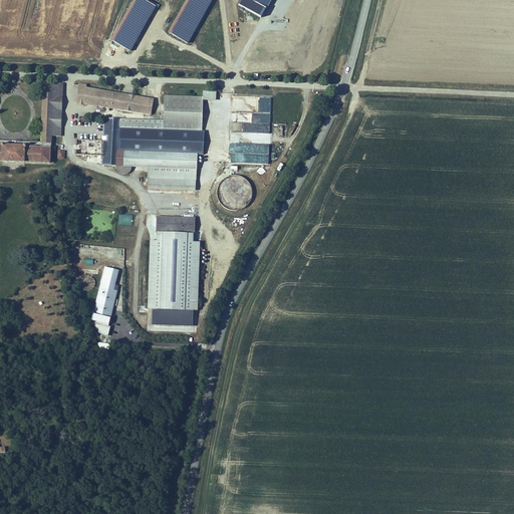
[(156,7),(143,0),(139,0),(115,42),(131,51),(156,7)]
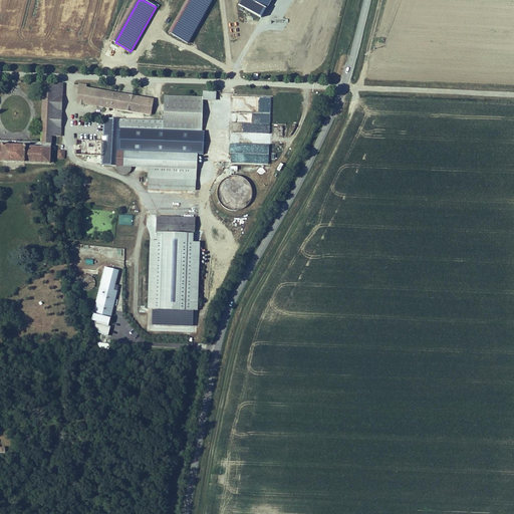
[(210,0),(191,0),(173,34),(188,43),(210,0)]
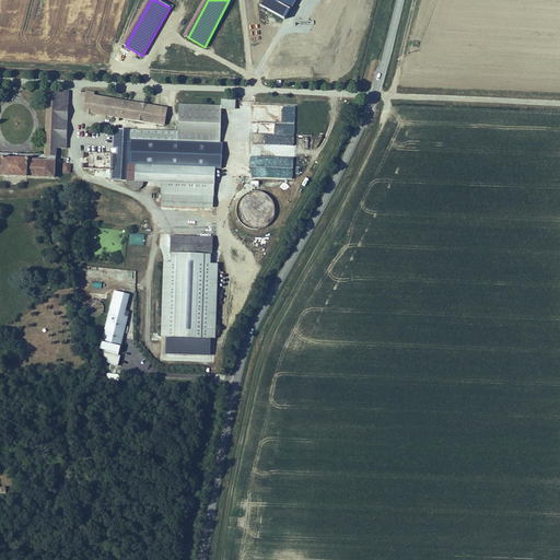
[(69,89),(48,89),(47,154),(57,155),(58,148),(67,148),(69,89)]
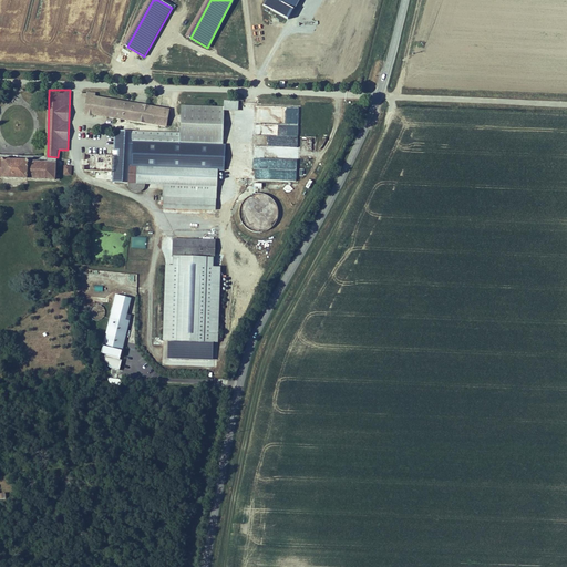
[(95,94),(88,93),(84,112),(166,125),(168,110),(131,101),(131,99),(127,98),(126,101),(95,96),(95,94)]
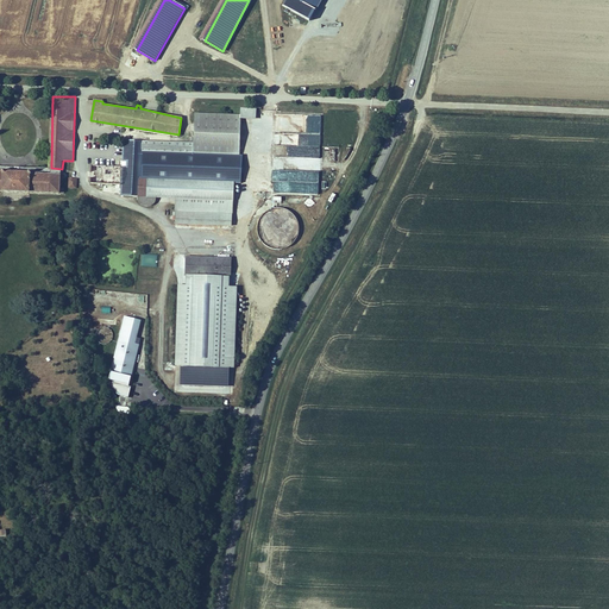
[(142,140),(140,158),(238,162),(238,156),(240,114),(196,113),(194,143),(142,140)]
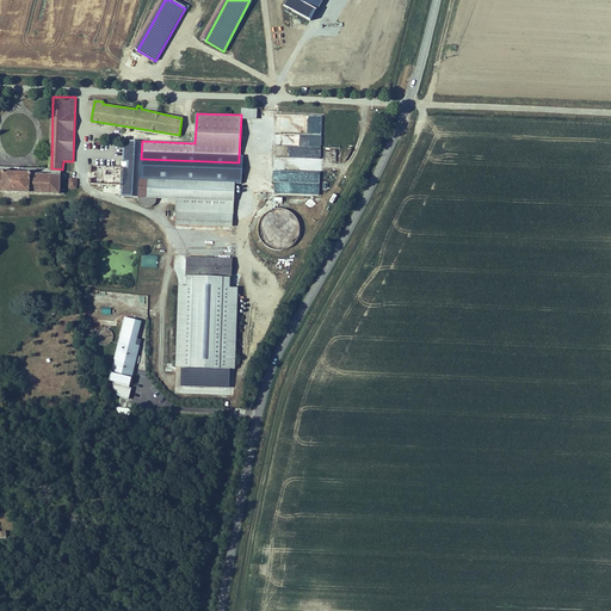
[(121,185),(119,197),(139,197),(156,198),(177,199),(233,201),(235,201),(235,184),(141,180),(141,173),(141,167),(141,159),(142,141),(123,141),(122,166),(121,185)]
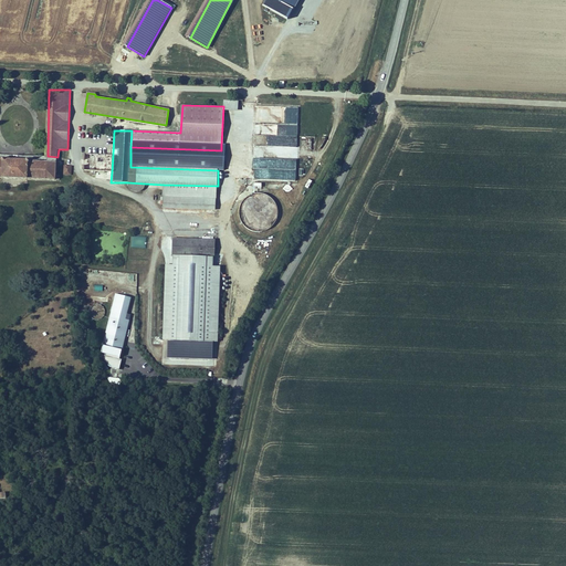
[(293,158),(293,147),(297,147),(297,136),(253,134),(253,157),(293,158)]
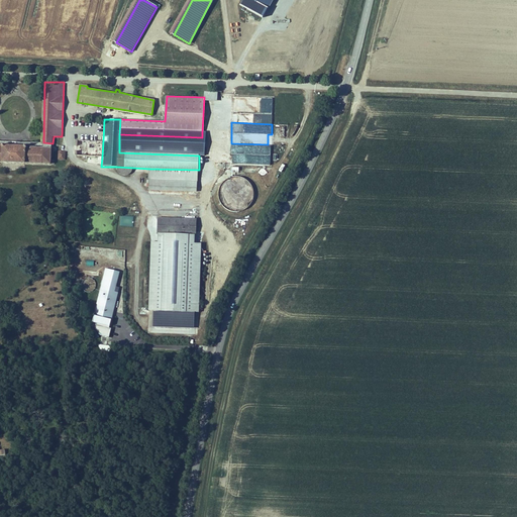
[(202,137),(119,134),(119,141),(206,144),(206,132),(202,132),(202,137)]
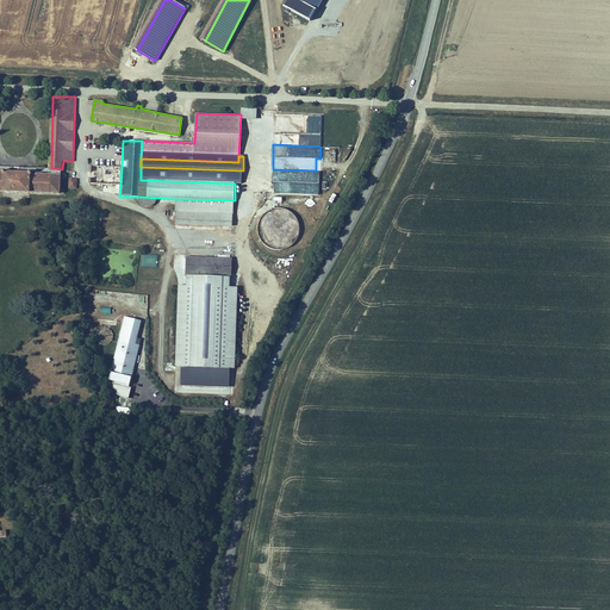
[(91,184),(120,185),(122,166),(91,165),(91,184)]
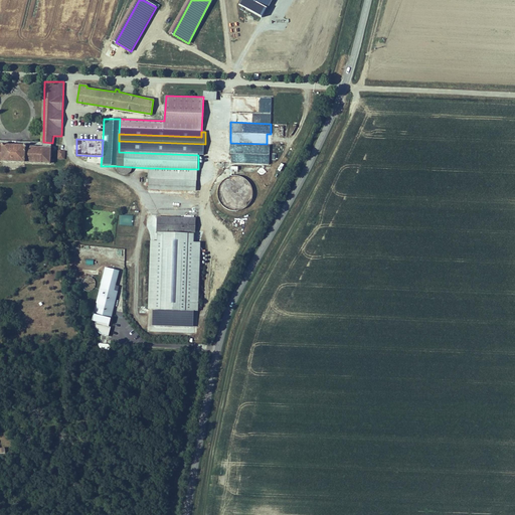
[(119,141),(119,146),(204,149),(205,144),(119,141)]
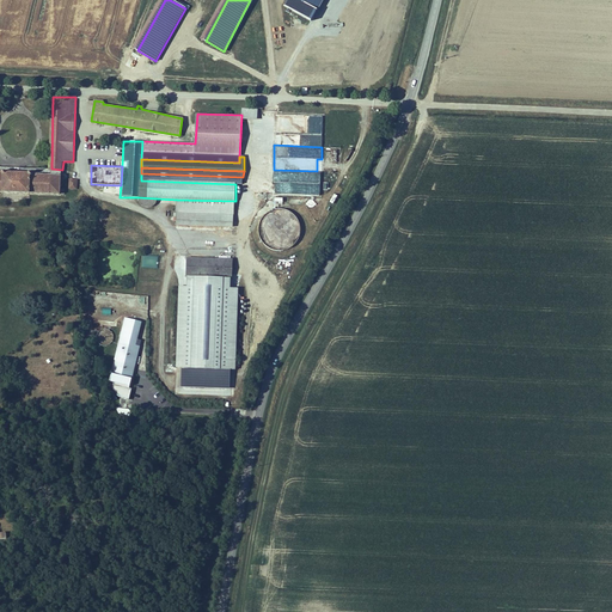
[(0,191),(30,194),(61,195),(61,189),(59,189),(59,175),(32,173),(31,171),(28,171),(28,173),(5,172),(4,170),(0,170),(0,171),(0,191)]
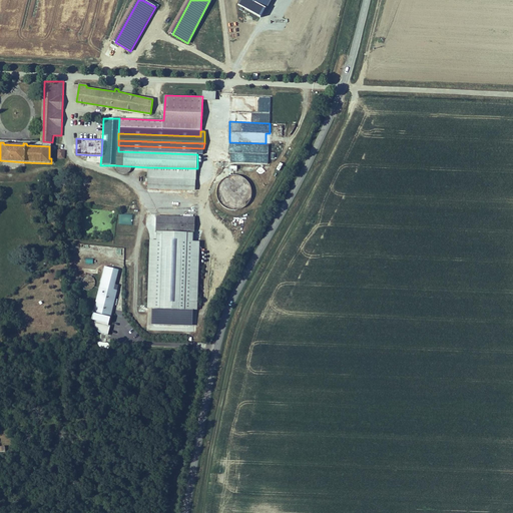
[(269,153),(270,143),(261,143),(261,153),(269,153)]
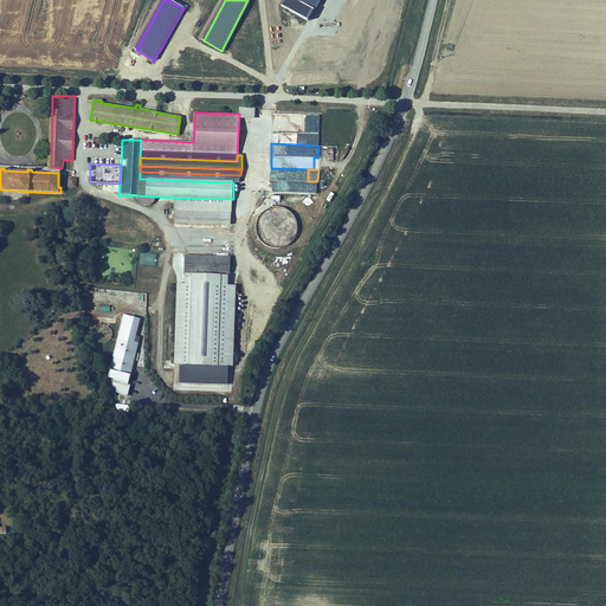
[(240,175),(140,172),(140,179),(233,182),(240,182),(240,175)]
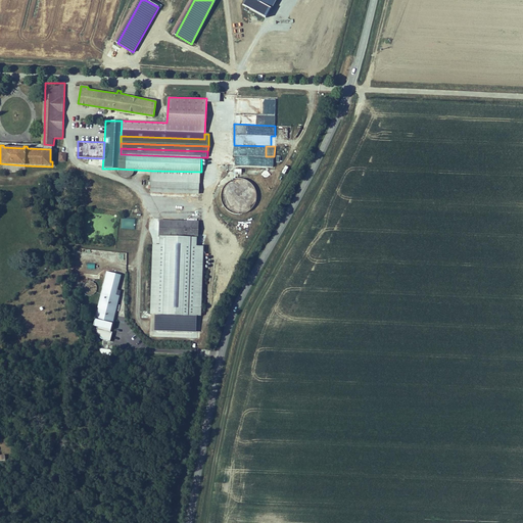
[(134,170),(119,169),(119,172),(120,174),(121,175),(122,176),(123,177),(125,178),(126,178),(128,178),(129,178),(130,177),(131,176),(132,176),(133,175),(133,174),(134,173),(134,172),(134,171),(134,170)]
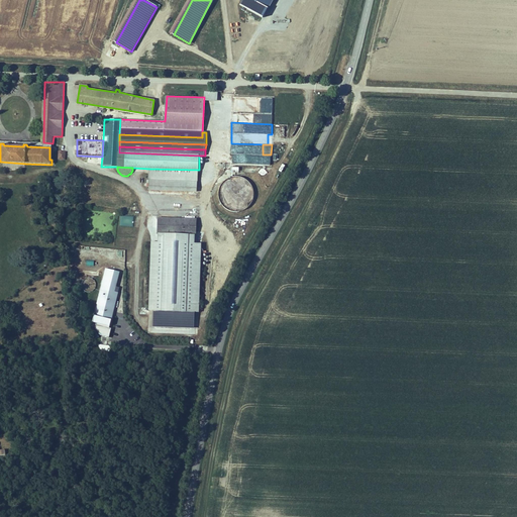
[(197,170),(149,169),(148,181),(146,181),(146,184),(148,184),(148,191),(196,193),(197,170)]
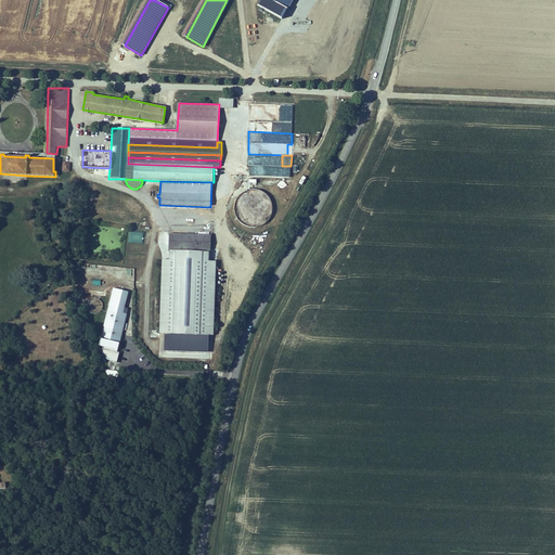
[(265,229),(274,198),(265,195),(265,194),(250,190),(248,194),(242,192),(233,219),(265,229)]
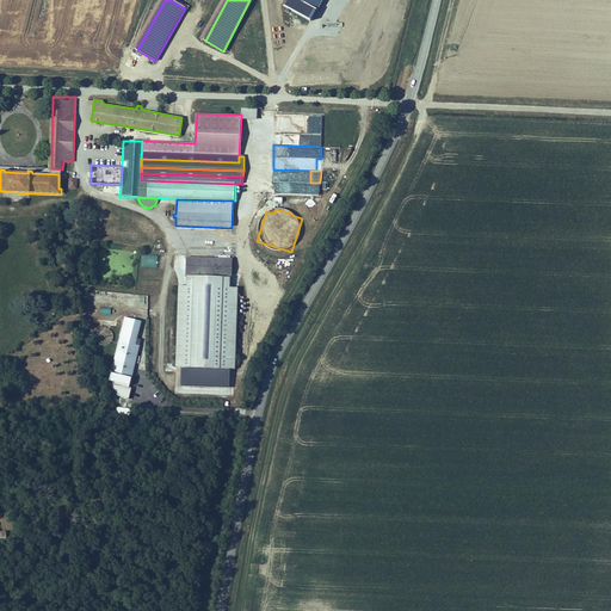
[(142,254),(142,266),(158,267),(158,255),(142,254)]
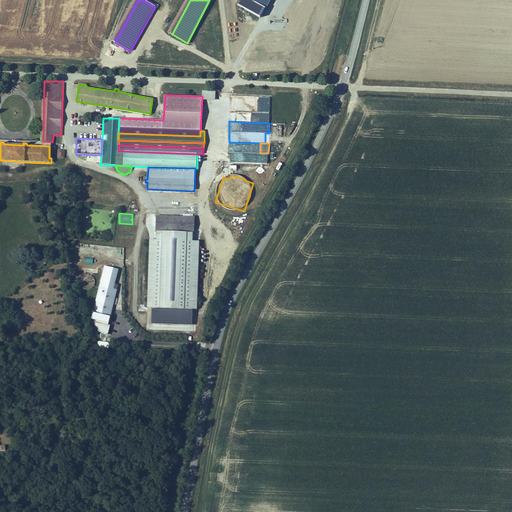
[(194,217),(156,216),(155,232),(157,232),(156,240),(150,240),(148,307),(196,309),(199,241),(192,241),(192,233),(194,233),(194,217)]
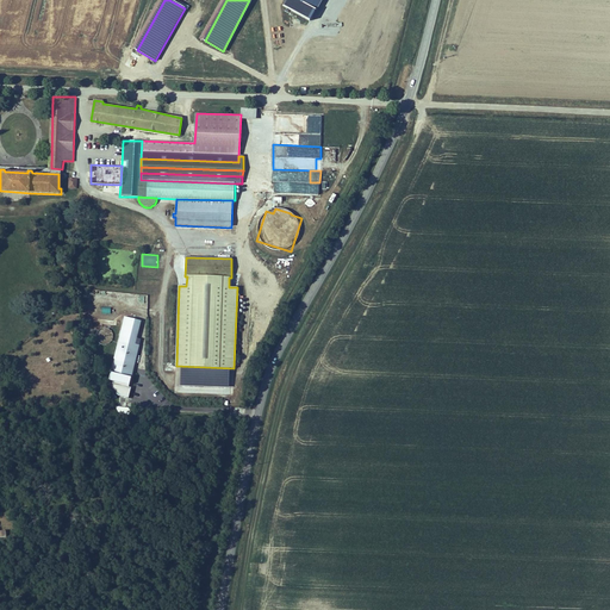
[(142,322),(125,317),(110,380),(114,381),(112,386),(118,392),(122,396),(129,398),(131,388),(128,387),(128,385),(129,385),(139,346),(136,346),(142,322)]
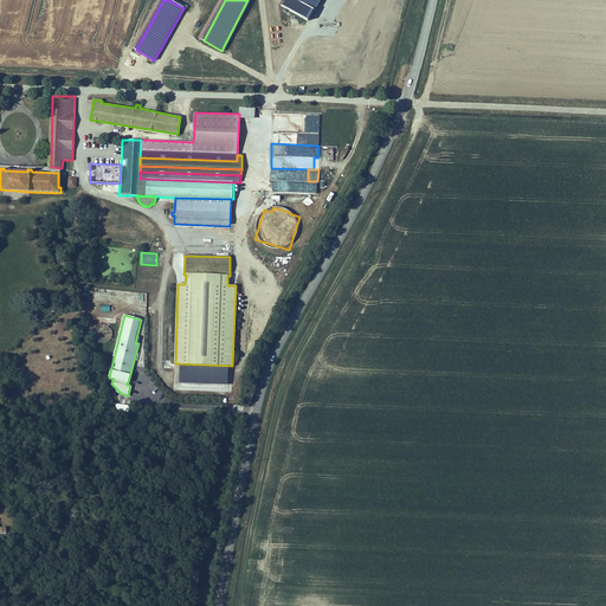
[(104,324),(95,335),(105,342),(114,331),(104,324)]
